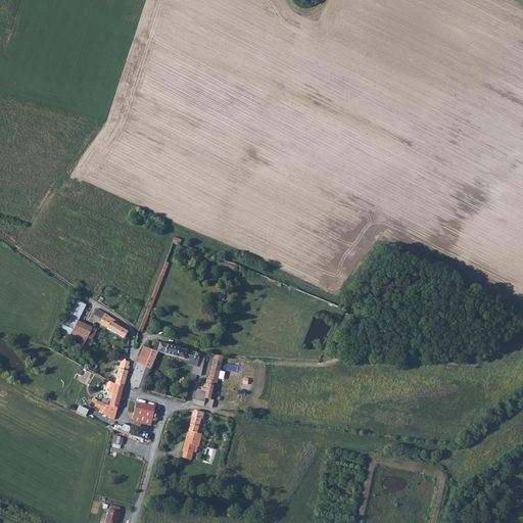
[(172,241),(176,243),(176,244),(179,245),(180,243),(181,239),(174,237),(172,241)]
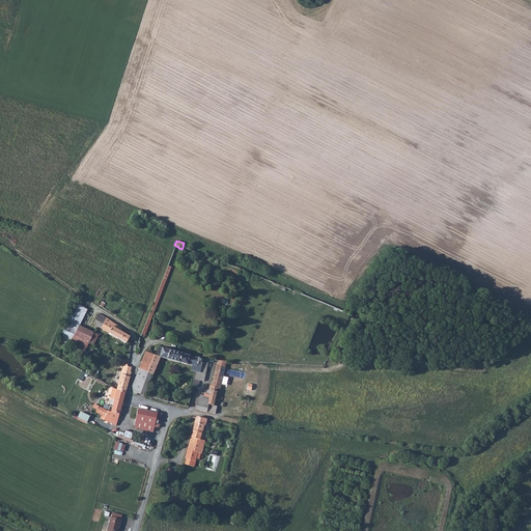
[(67,343),(71,337),(74,332),(79,322),(85,309),(74,303),(56,337),(67,343)]
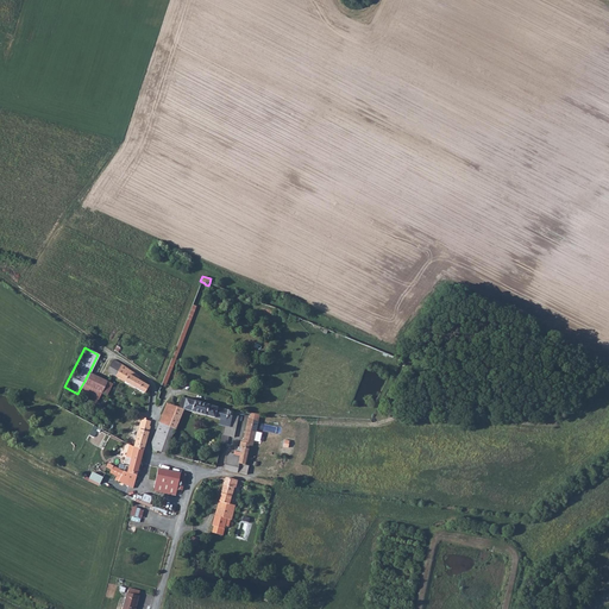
[(105,368),(113,374),(120,363),(111,357),(105,368)]
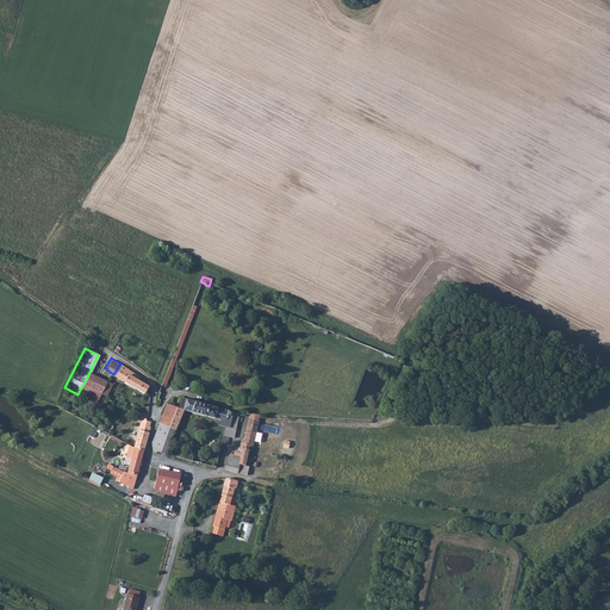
[(113,374),(122,379),(128,368),(120,363),(113,374)]
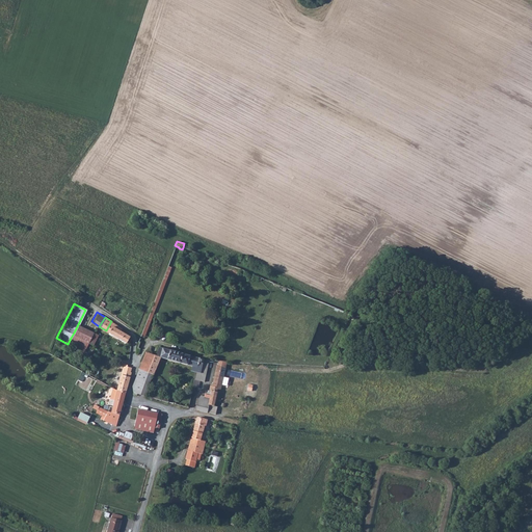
[(118,325),(111,321),(106,330),(124,341),(127,336),(117,328),(118,325)]
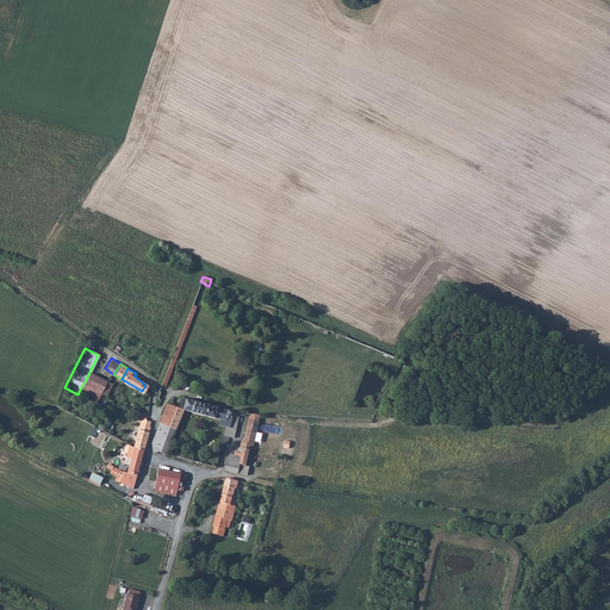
[(85,381),(105,393),(112,381),(91,369),(85,381)]
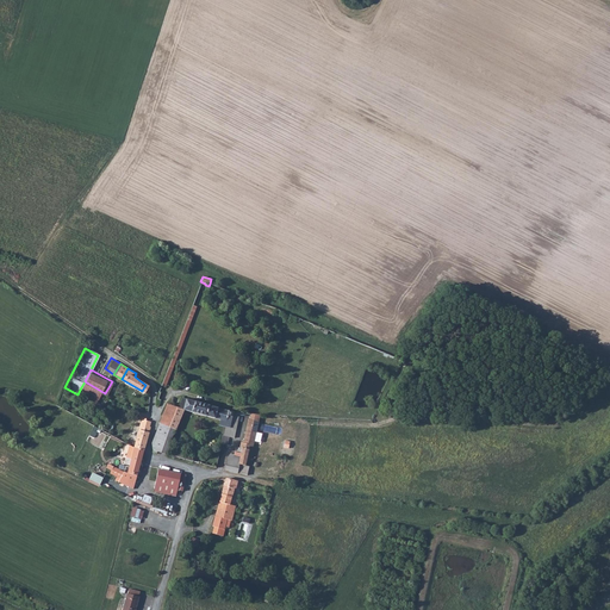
[(81,387),(78,394),(101,406),(105,400),(101,398),(105,393),(85,381),(81,387)]
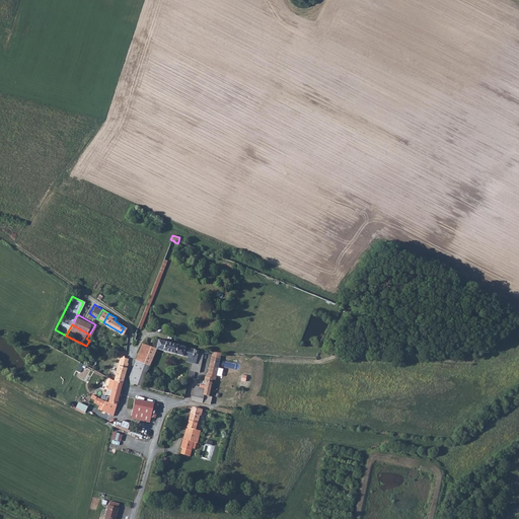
[(142,342),(136,359),(149,364),(155,349),(187,358),(186,362),(191,363),(195,364),(196,360),(198,351),(157,339),(155,347),(142,342)]
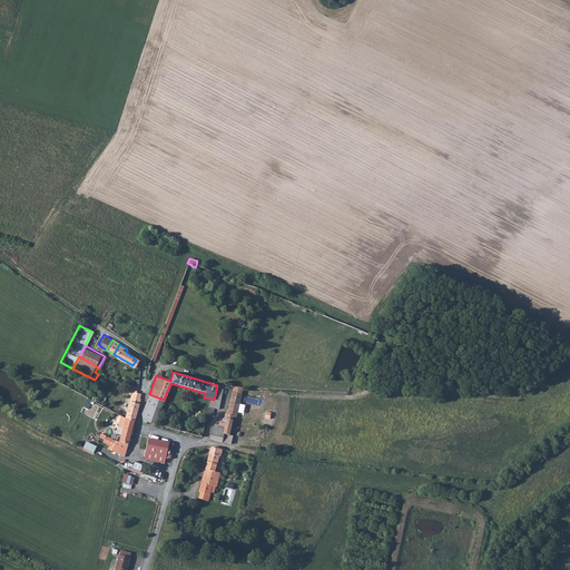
[(136,392),(136,390),(131,386),(120,419),(133,423),(139,399),(138,396),(138,394),(138,393),(136,392)]
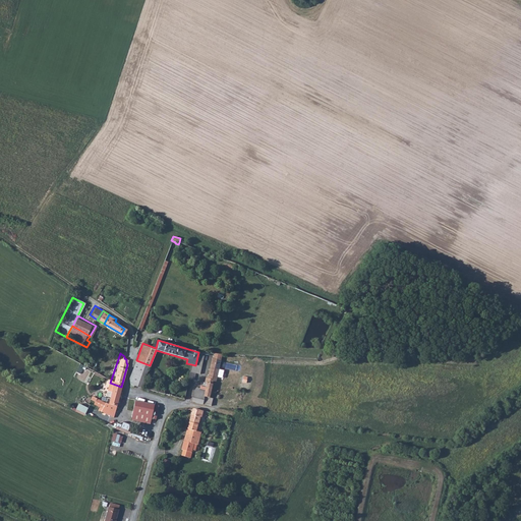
[(192,392),(190,402),(201,404),(204,397),(208,397),(210,389),(211,383),(215,370),(217,370),(220,361),(211,359),(207,379),(205,380),(203,384),(207,384),(206,388),(196,387),(192,392)]
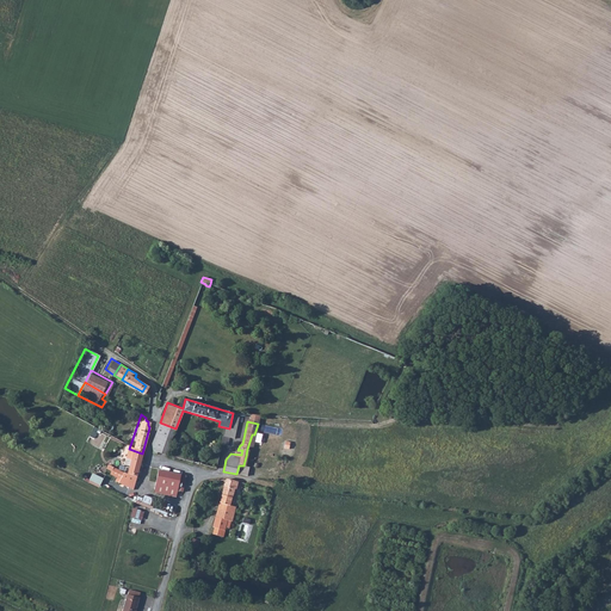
[(158,452),(166,455),(176,429),(160,423),(149,451),(155,454),(158,452)]
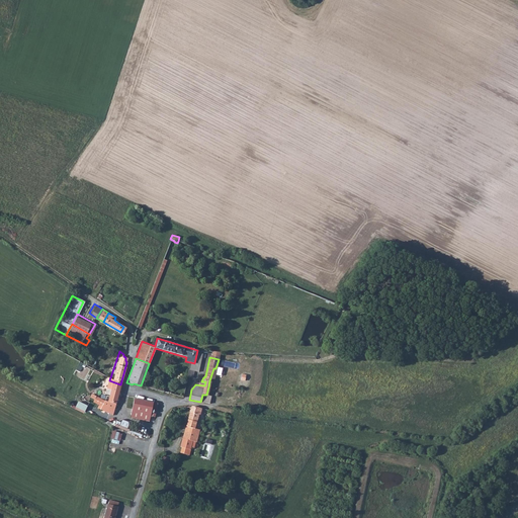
[(188,369),(194,370),(196,370),(198,360),(195,359),(194,363),(190,362),(188,369)]
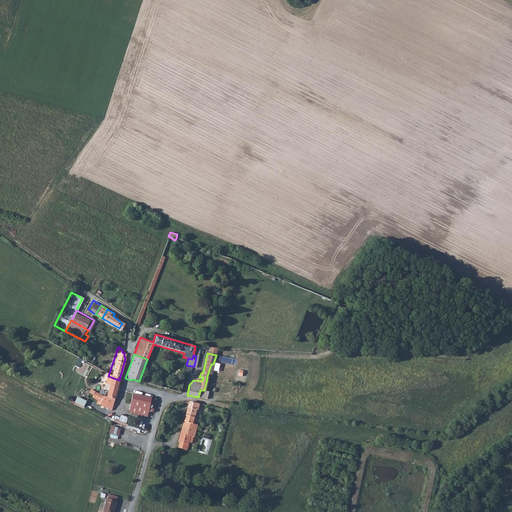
[(103,392),(114,395),(117,385),(119,380),(108,376),(105,374),(101,384),(105,386),(103,392)]
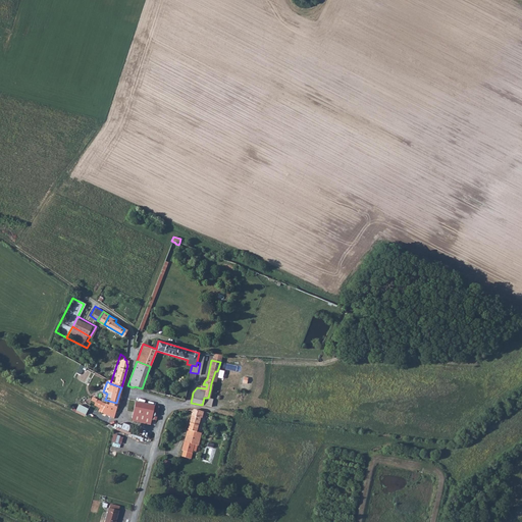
[(151,390),(163,395),(164,389),(152,386),(151,390)]
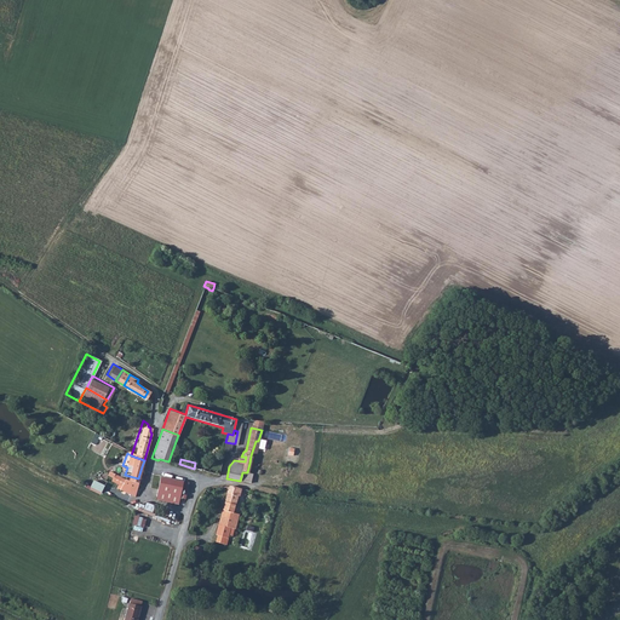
[(125,475),(122,481),(121,481),(119,489),(125,491),(135,494),(138,478),(125,475)]
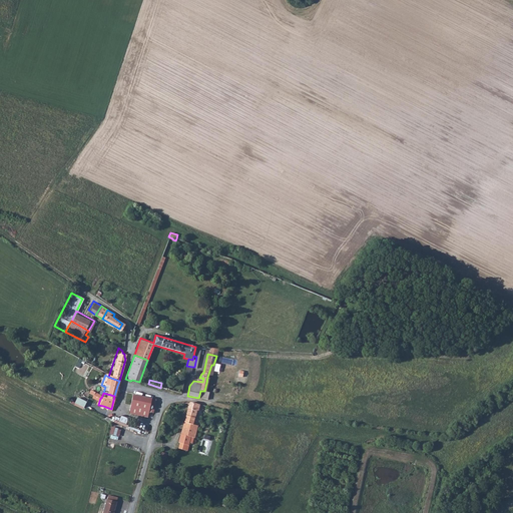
[(100,398),(89,395),(88,400),(87,401),(95,404),(98,405),(100,398)]
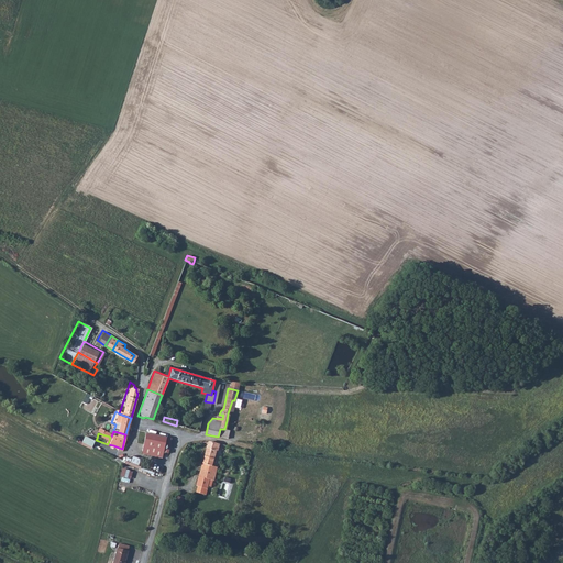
[(144,440),(163,446),(165,440),(145,434),(144,440)]
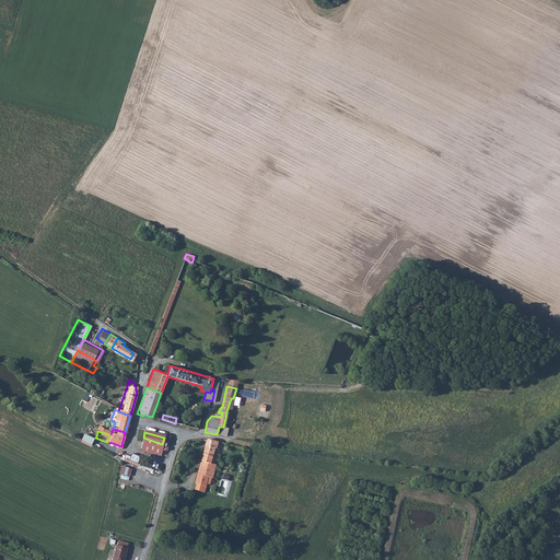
[(162,444),(143,438),(141,443),(161,448),(162,444)]
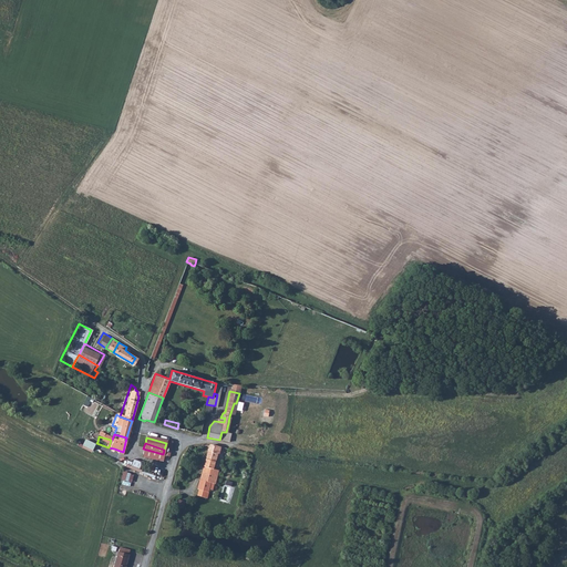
[(198,490),(207,493),(208,490),(213,491),(215,483),(216,484),(219,471),(212,470),(216,454),(218,454),(220,447),(208,444),(197,488),(198,490)]
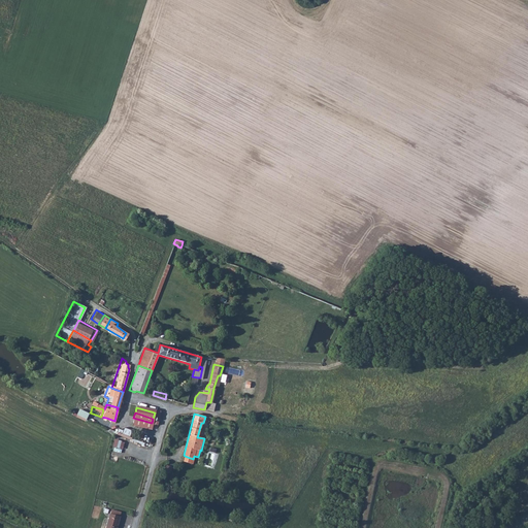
[(131,426),(150,431),(152,423),(133,418),(131,426)]
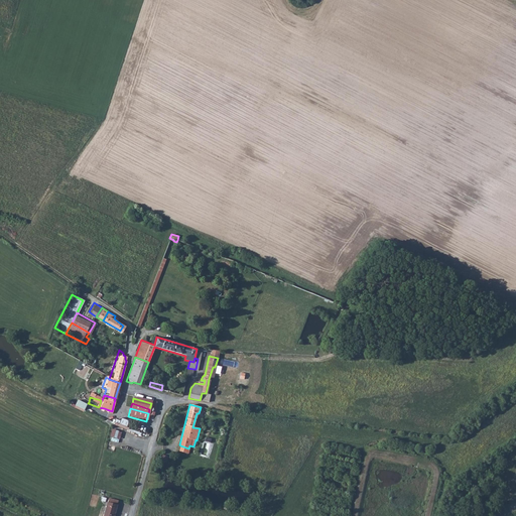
[(128,429),(131,421),(122,418),(121,420),(117,419),(115,424),(128,429)]
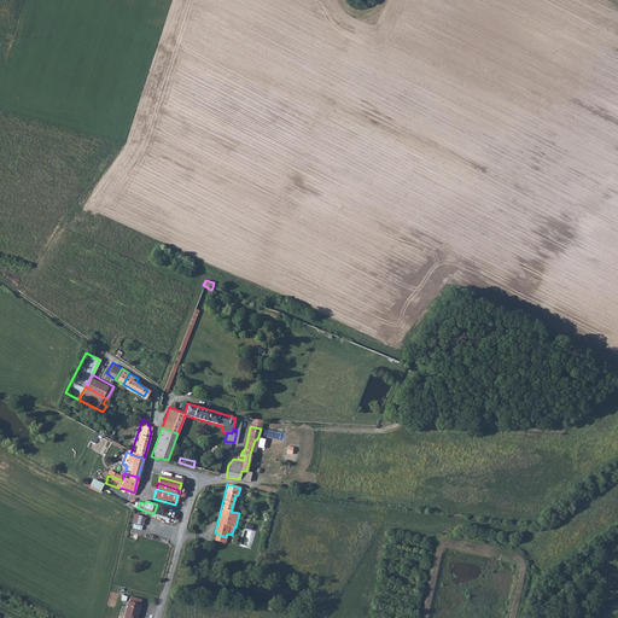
[(124,617),(138,617),(143,601),(130,598),(124,617)]
